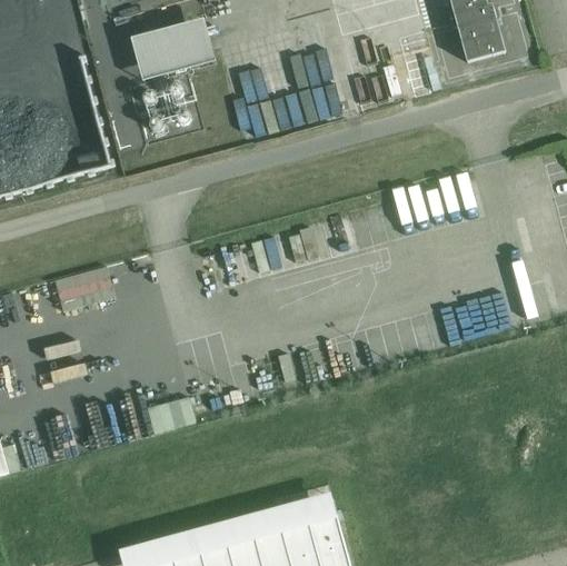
[(449,0),(465,60),(503,50),(490,2),(486,3),(485,0),(449,0)]
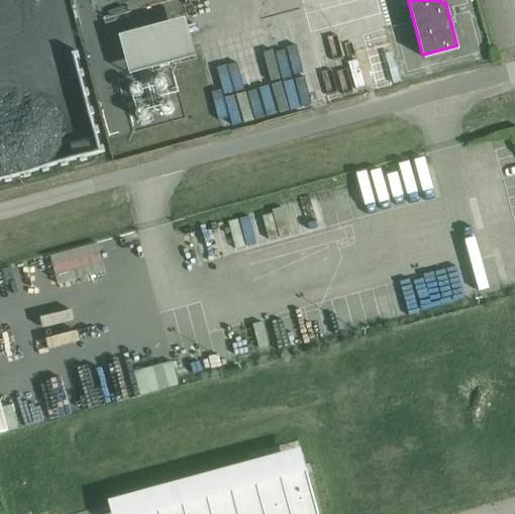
[(144,63),(212,45),(202,9),(135,26),(144,63)]
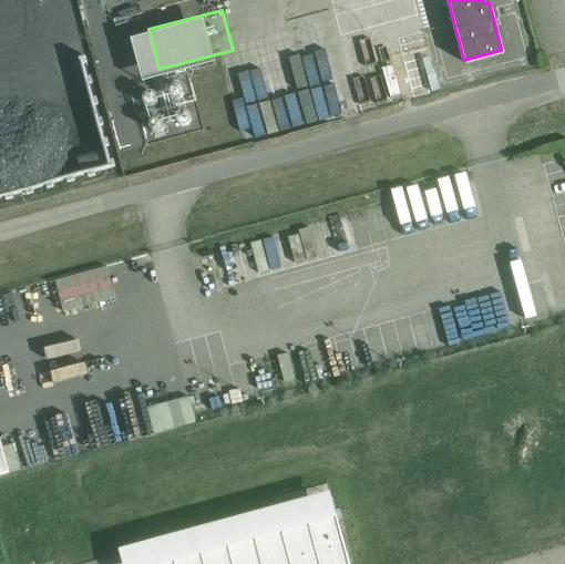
[(560,196),(534,202),(542,234),(564,227),(564,149),(550,153),(560,196)]
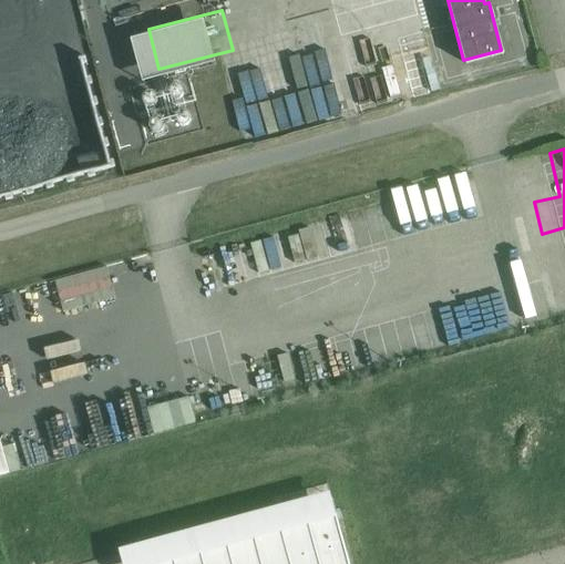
[(480,171),(347,198),(351,223),(430,206),(425,185),(439,183),(443,207),(486,198),(480,171)]
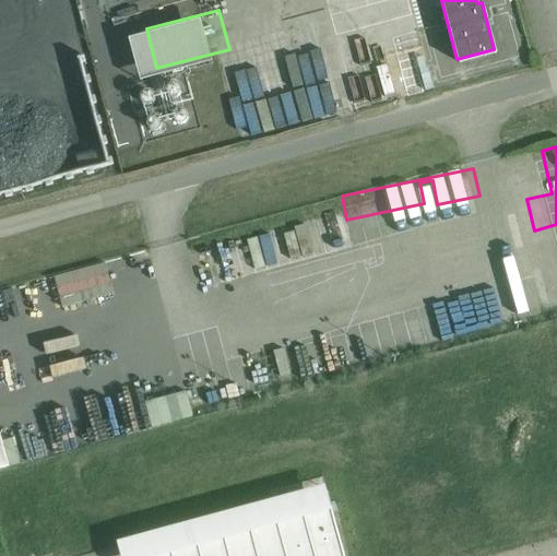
[(341,555),(328,506),(143,555),(341,555)]
